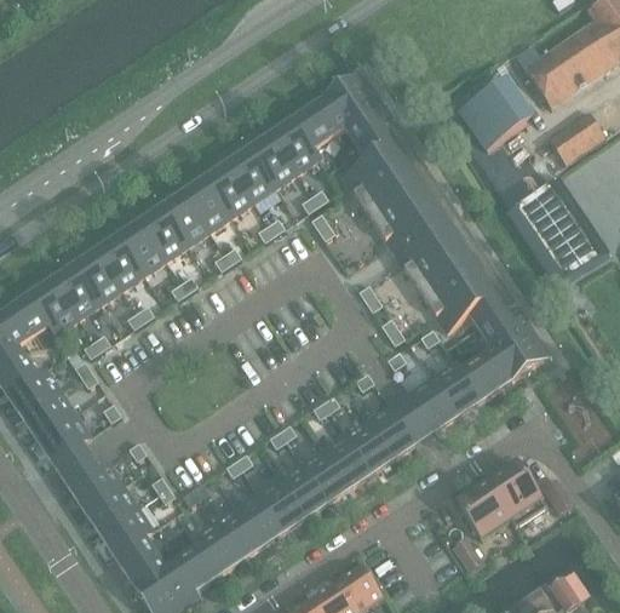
[(551,109),(619,62),(619,0),(602,0),(587,10),(595,19),(541,56),(533,43),(516,55),(551,109)]
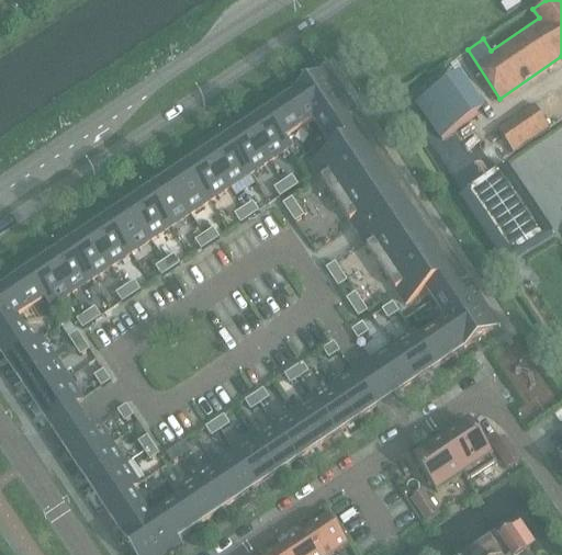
[(521,0),(501,0),(507,9),(521,0)]
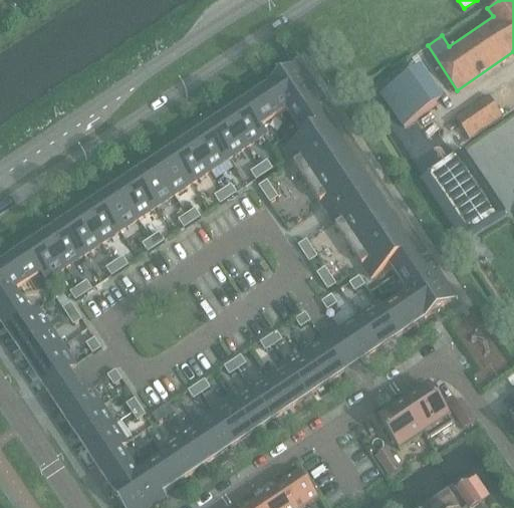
[(328,100),(302,60),(243,99),(265,132),(260,123),(287,106),(297,121),(328,100)]
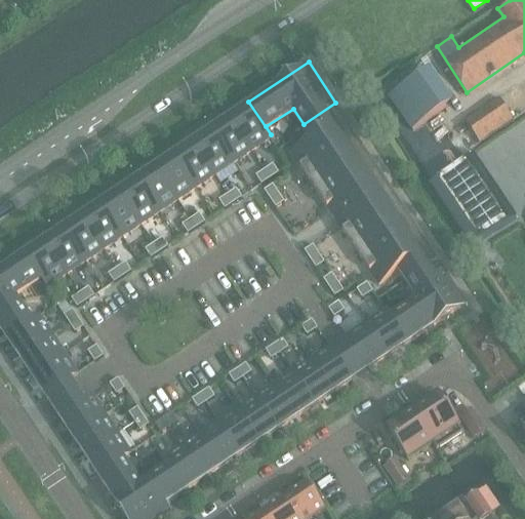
[(454,96),(430,64),(389,92),(412,126),(454,96)]
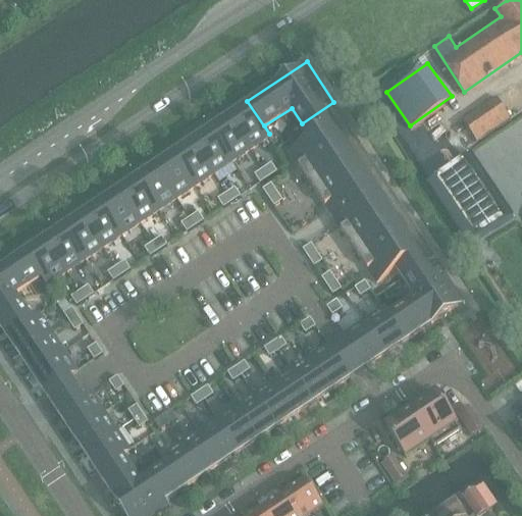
[(497,94),(462,116),(463,117),(476,138),(511,114),(497,94)]
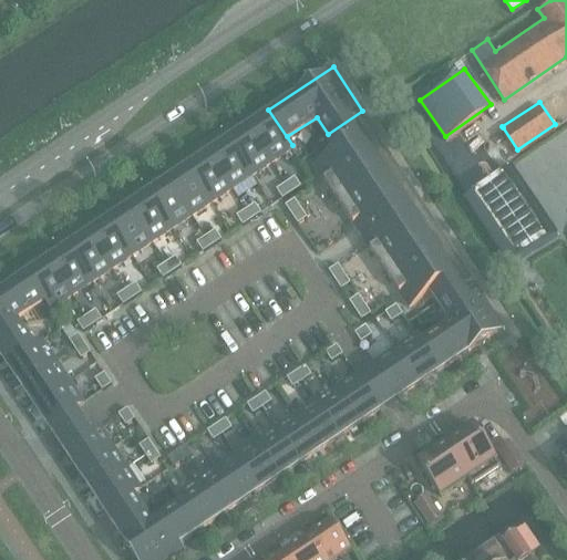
[(292,145),(268,110),(249,123),(272,158),(292,145)]
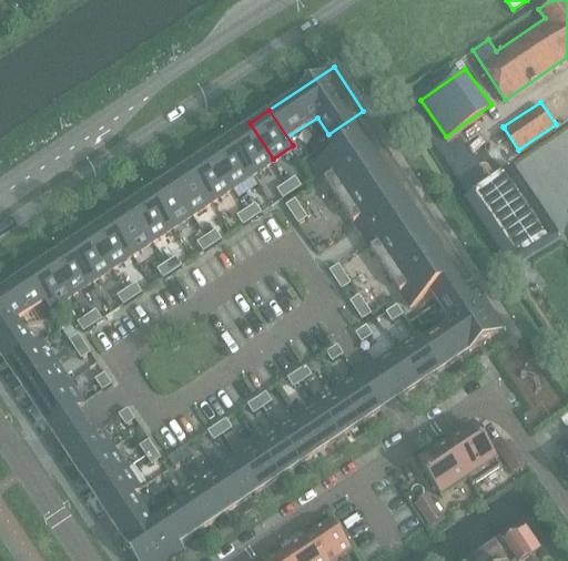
[(475,279),(363,111),(328,134),(338,149),(316,163),(369,242),(411,304),(432,289),(440,303),(475,279)]
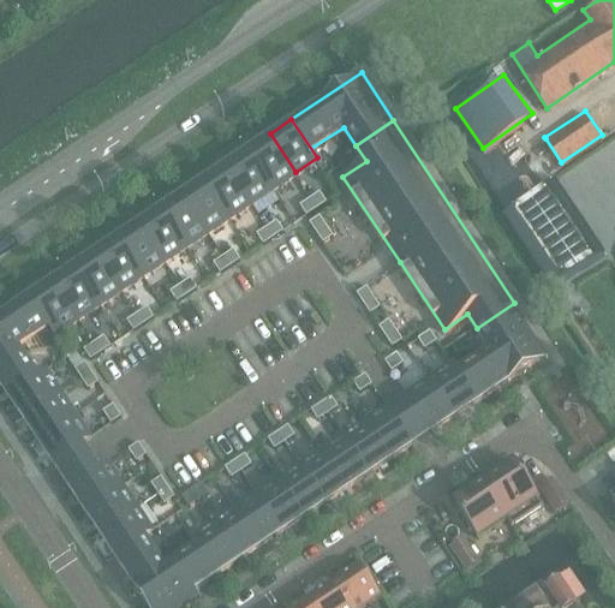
[(296,172),(270,133),(249,148),(274,186),(296,172)]
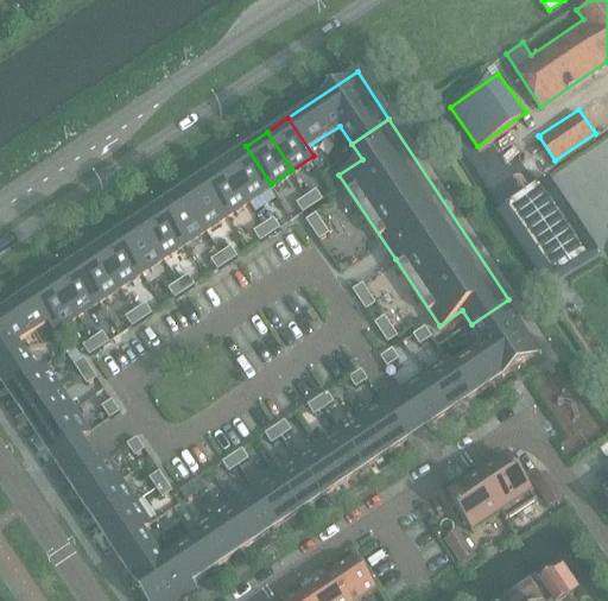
[(271,184),(246,146),(225,160),(249,198),(271,184)]
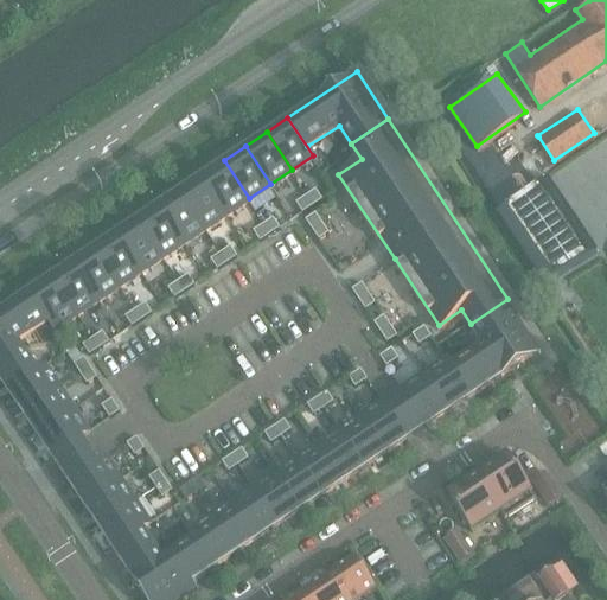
[(249,198),(224,160),(203,174),(228,212),(249,198)]
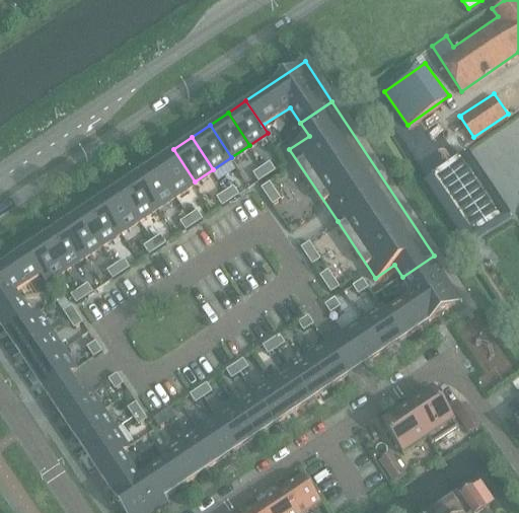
[(469,148),(425,177),(467,240),(511,210),(469,148)]
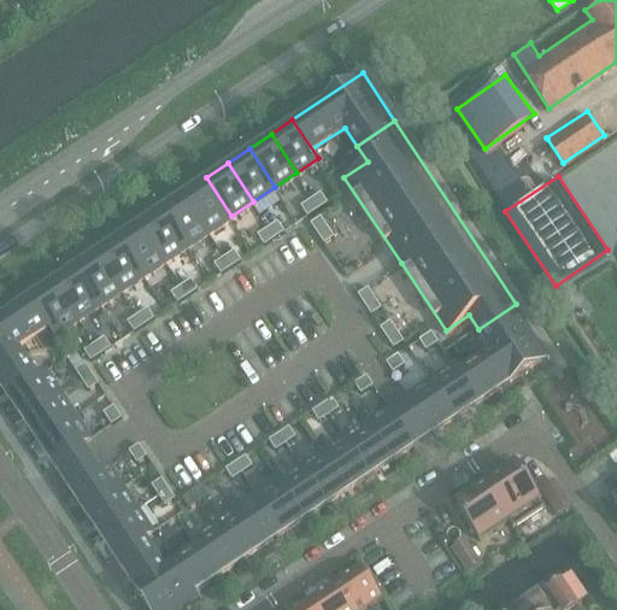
[(231,216),(206,177),(184,192),(210,230),(231,216)]
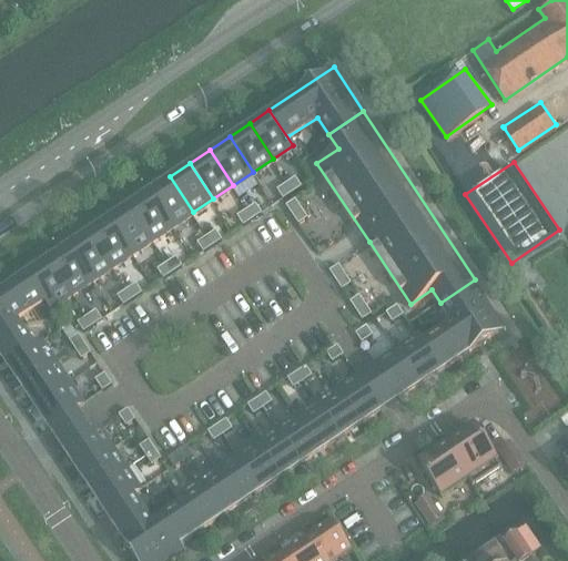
[(293,189),(302,183),(296,173),(286,180),(293,189)]
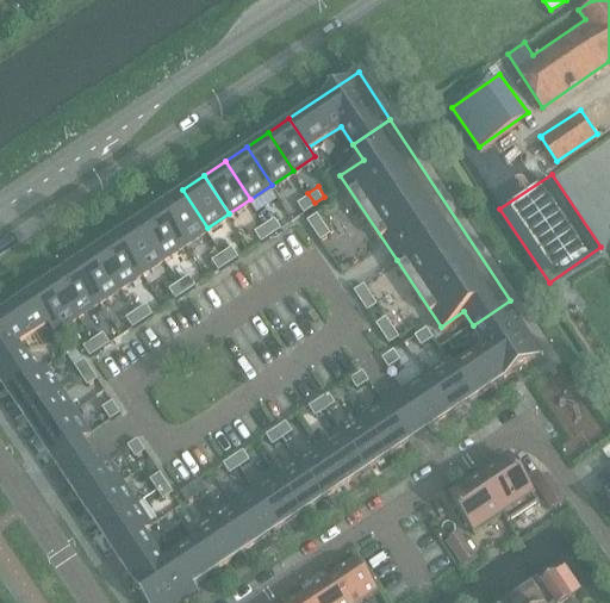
[(207,228),(182,190),(161,204),(186,242),(207,228)]
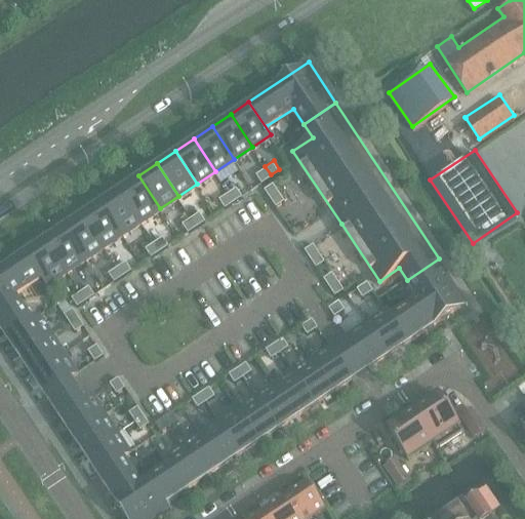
[(271,174),(265,166),(256,171),(263,181),(271,174)]
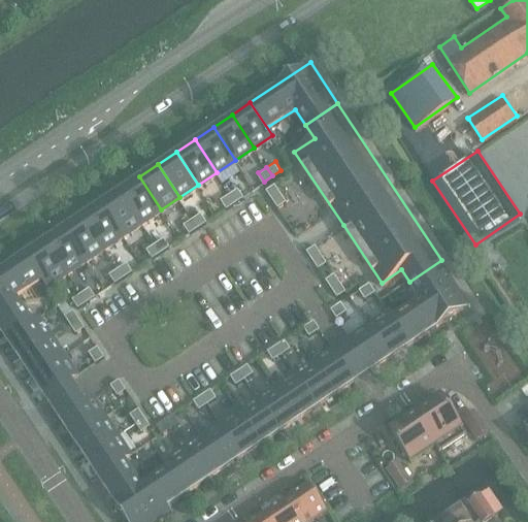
[(161,209),(139,176),(121,189),(142,222),(161,209)]
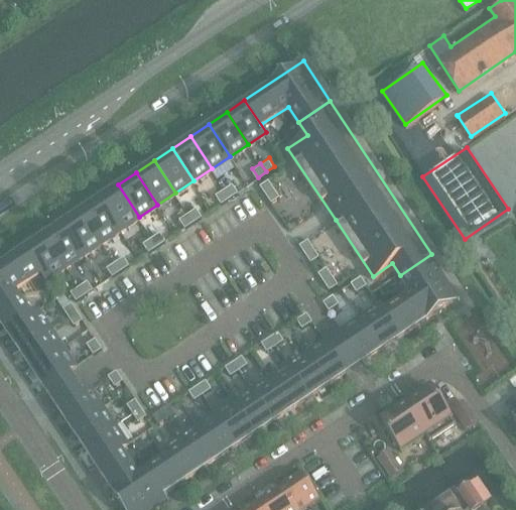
[(280,195),(268,177),(260,183),(271,201),(280,195)]
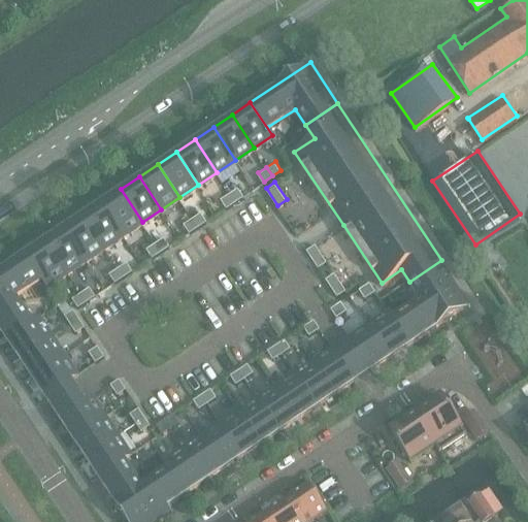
[(235,200),(243,195),(238,186),(229,192),(235,200)]
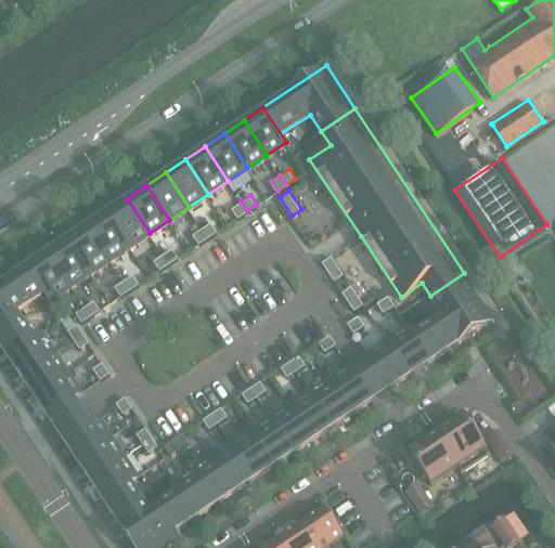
[(150,233),(127,198),(107,211),(130,246),(150,233)]
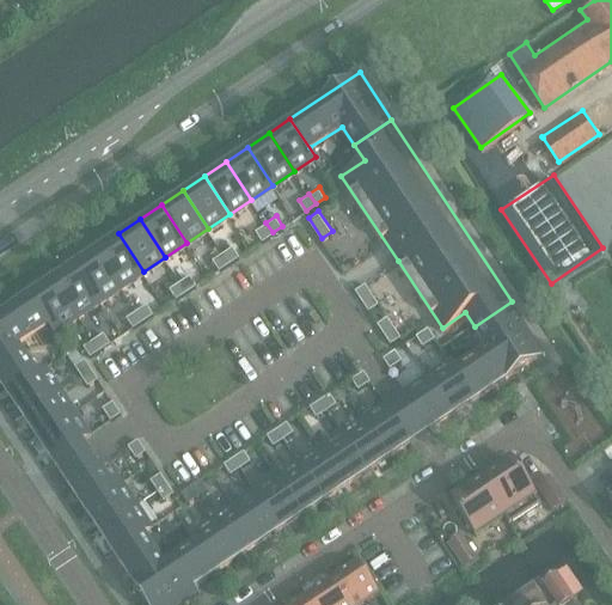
[(273,232),(265,222),(256,228),(263,239),(273,232)]
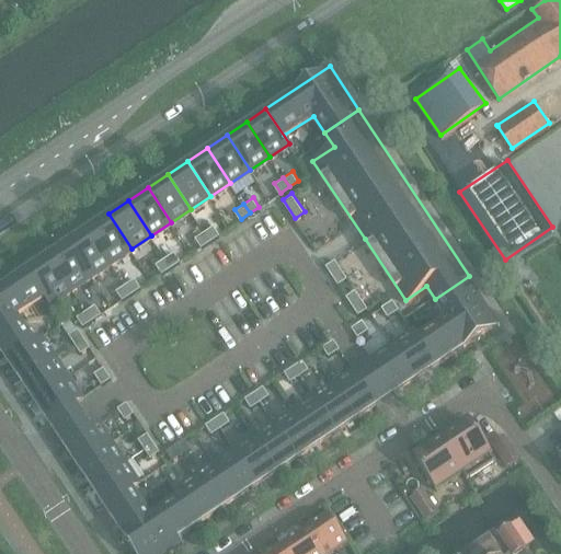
[(132,249),(109,214),(89,227),(112,262),(132,249)]
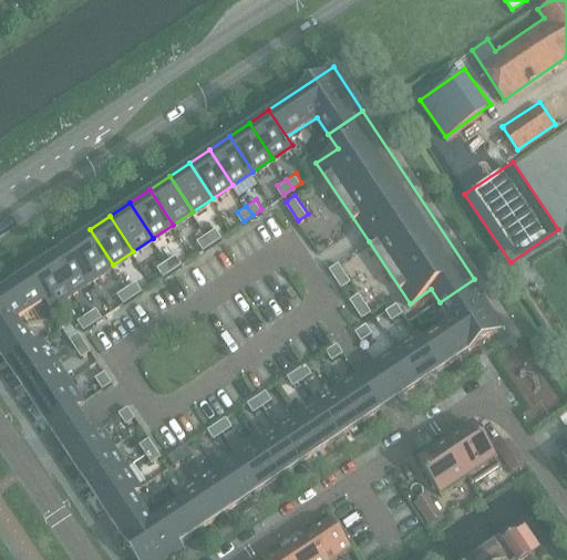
[(222,236),(216,226),(206,232),(213,241),(222,236)]
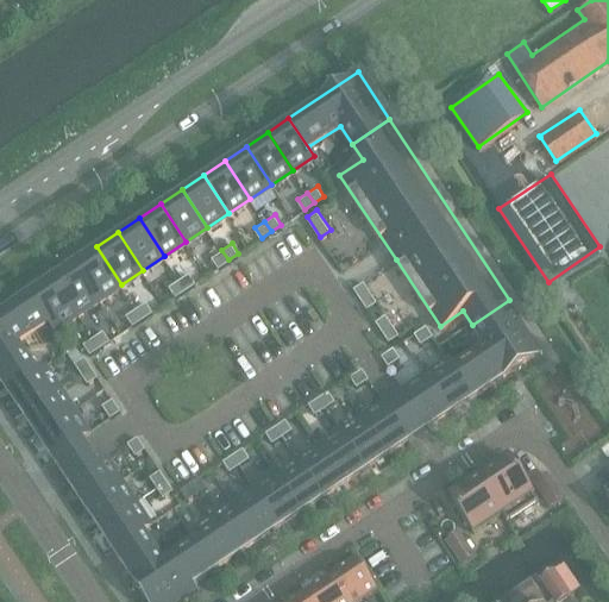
[(121,284),(96,246),(75,261),(100,299),(121,284)]
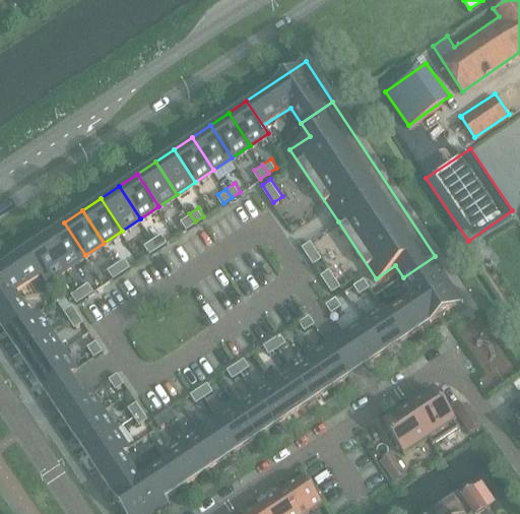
[(195,221),(189,213),(181,218),(187,228),(195,221)]
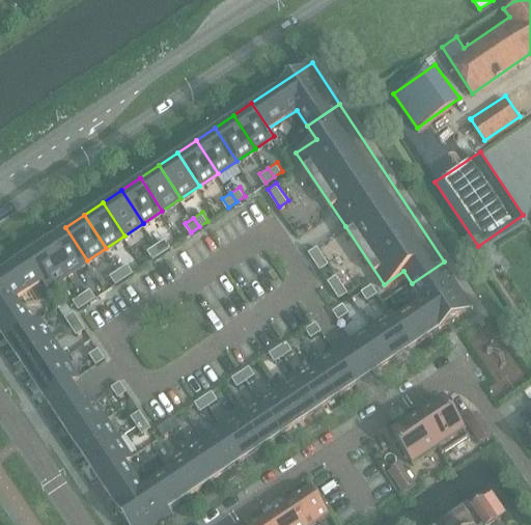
[(87,260),(65,227),(47,240),(68,273),(87,260)]
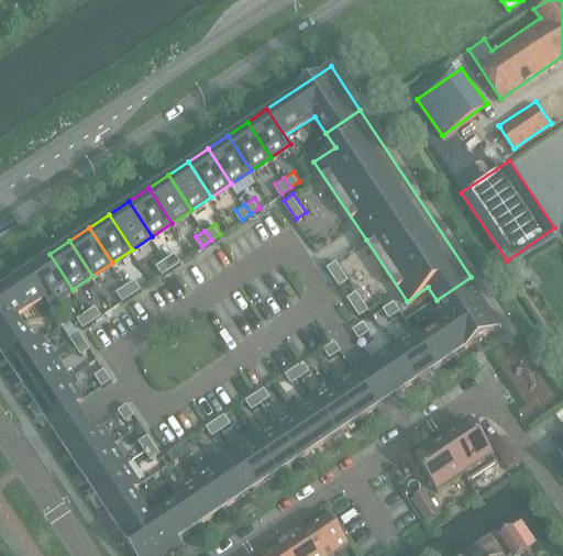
[(172,266),(180,260),(175,251),(165,257),(172,266)]
